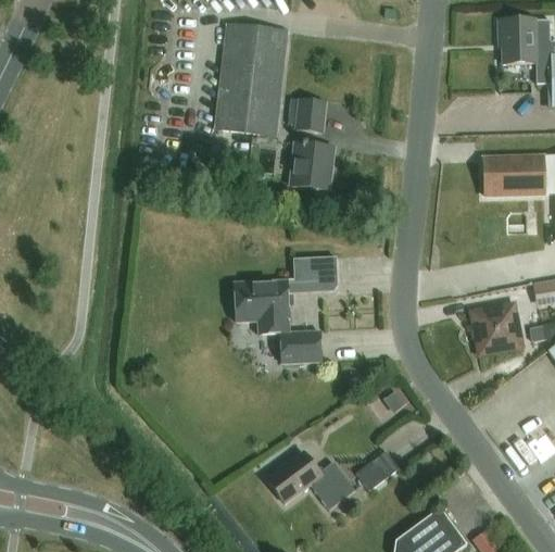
[(554,104),(554,39),(550,40),(550,19),(534,19),(534,17),(497,19),(497,36),(501,36),(502,63),(535,62),(535,83),(551,83),(551,105),(554,104)]
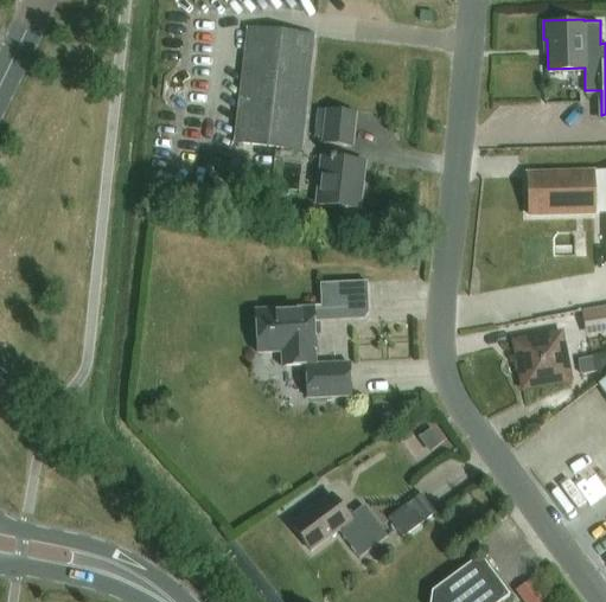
[(300,147),(313,32),(247,25),(234,139),(300,147)]
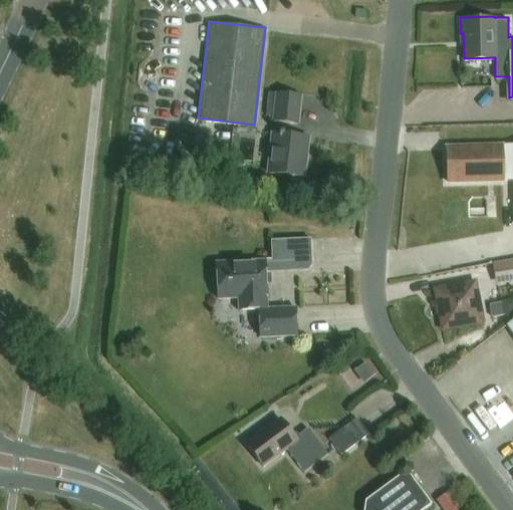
[(297,121),(300,93),(276,90),(273,117),(297,121)]
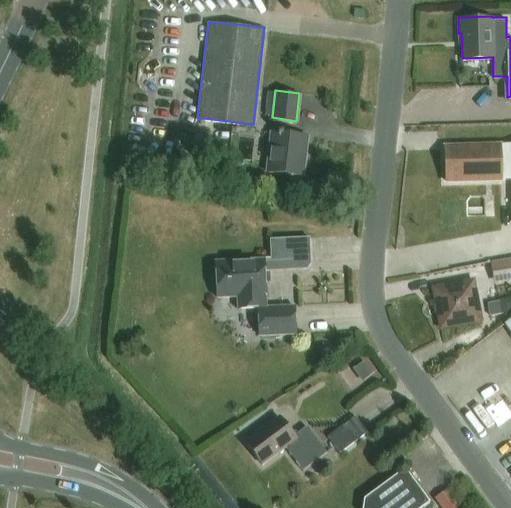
[(266,170),(302,174),(307,134),(270,130),(266,170)]
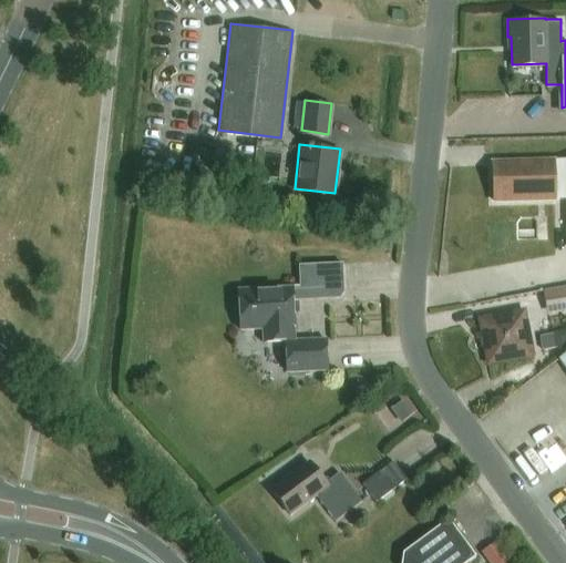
[(554,196),(565,195),(565,157),(553,159),(554,196)]
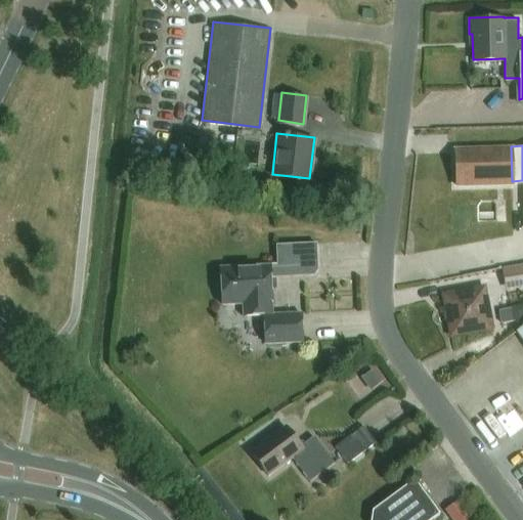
[(455,183),(512,181),(511,146),(454,147),(455,183)]
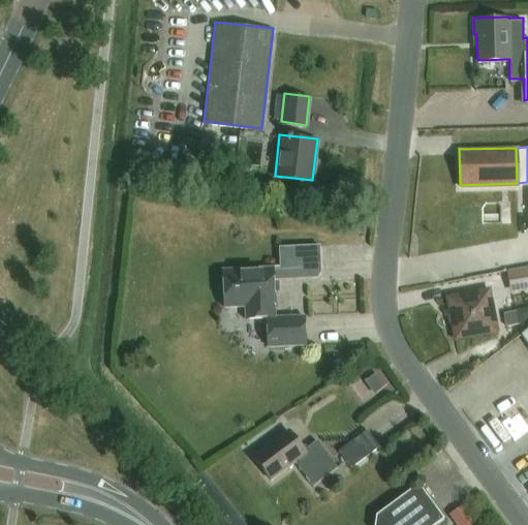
[(268,344),(305,343),(303,314),(274,315),(272,278),(313,276),(320,268),(319,243),(278,245),(279,266),(222,269),(224,306),(245,305),(245,316),(266,315),(268,344)]
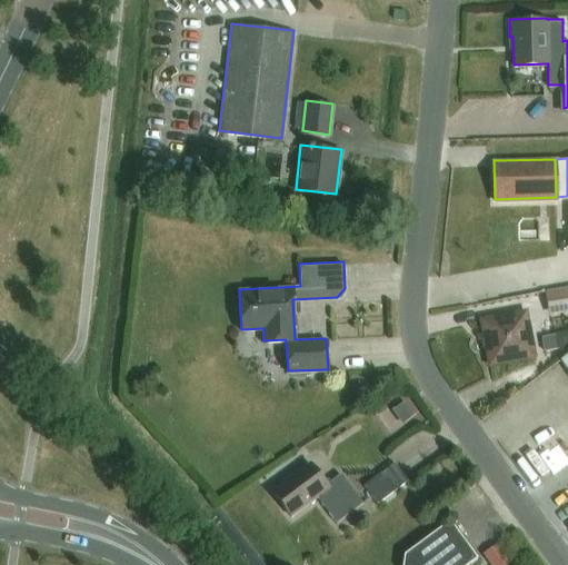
[(549,311),(567,307),(567,284),(545,288),(549,311)]
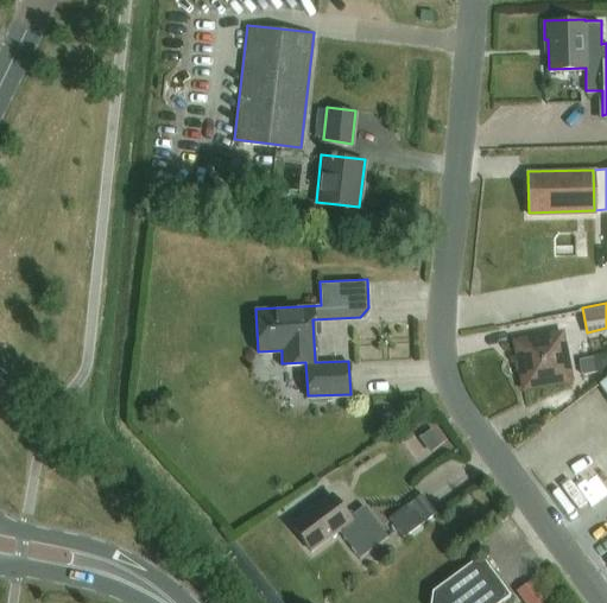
[(514,340),(523,386),(570,378),(561,330),(514,340)]
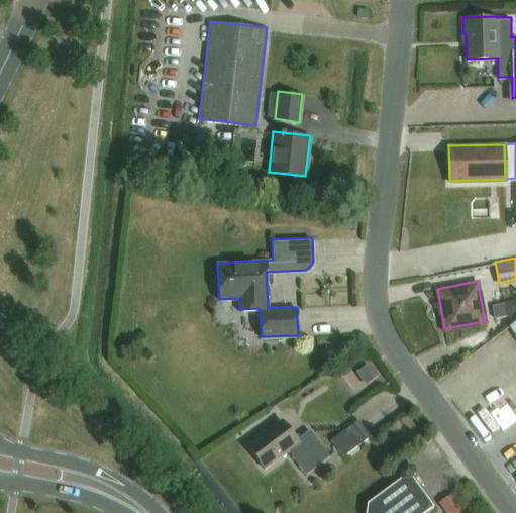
[(376,375),(367,363),(357,370),(366,382),(376,375)]
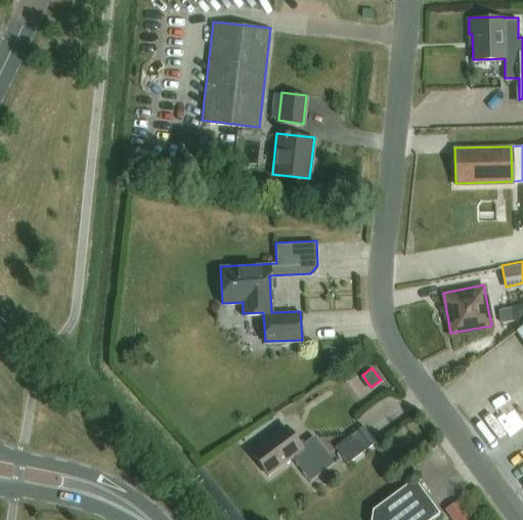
[(300,444),(285,424),(251,450),(268,473),(291,456),(309,479),(334,461),(313,434),(300,444)]
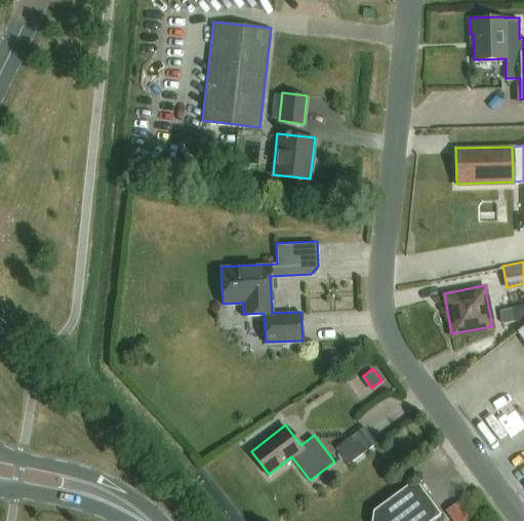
[(335,445),(348,462),(375,441),(363,425),(335,445)]
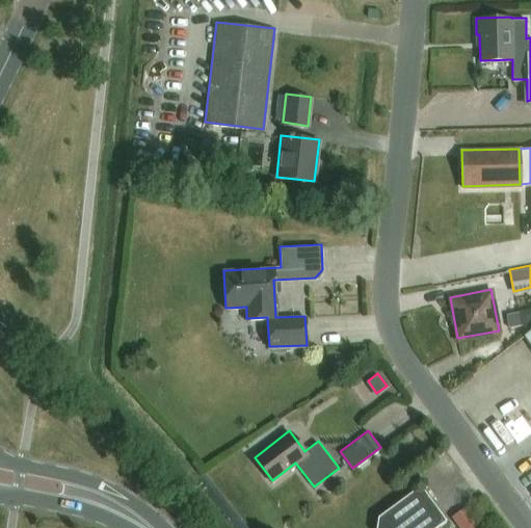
[(433,527),(446,520),(420,484),(377,517),(375,527),(433,527)]
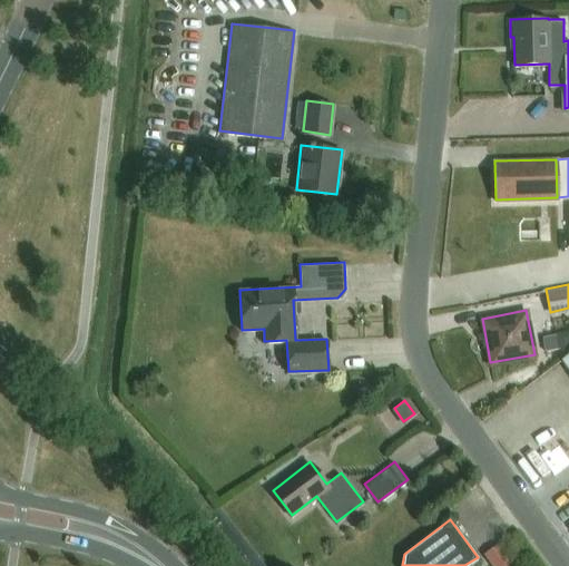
[(500,565),(510,565),(522,558),(506,536),(488,549),(500,565)]
